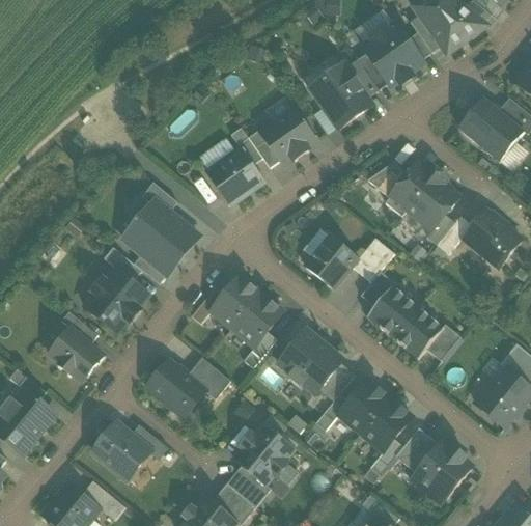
[(423,0),(415,6),(446,51),(484,24),(453,0),(423,0)]
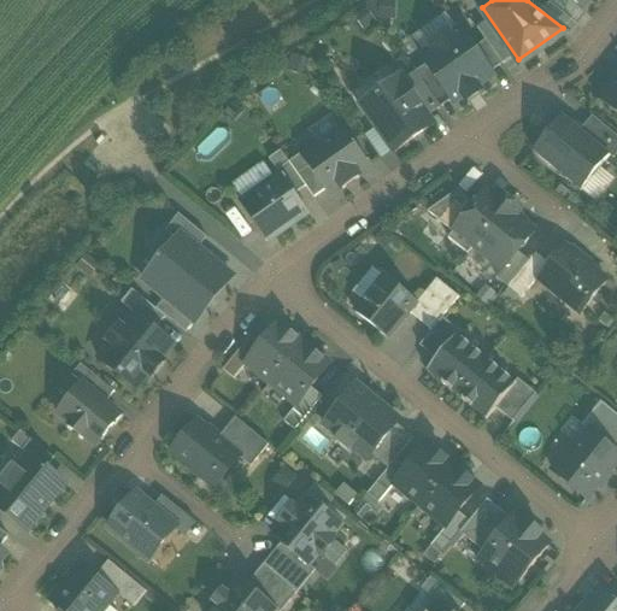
[(466,35),(451,33),(447,28),(429,41),(432,45),(421,53),(425,60),(451,97),(453,100),(463,93),(466,98),(480,88),(476,83),(492,74),(489,69),(475,50),(476,48),(474,45),(466,35)]
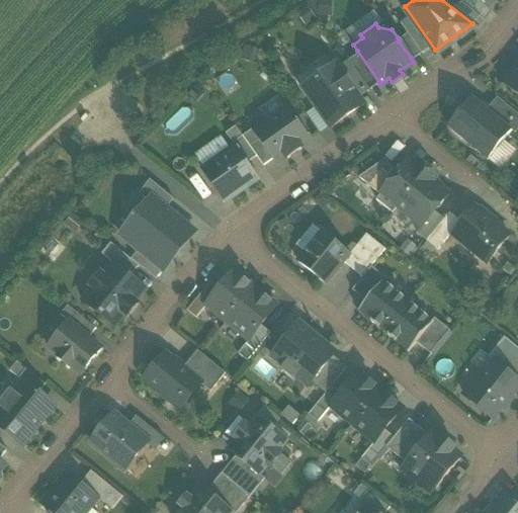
[(421,51),(407,30),(398,37),(400,40),(399,41),(411,58),(421,51)]
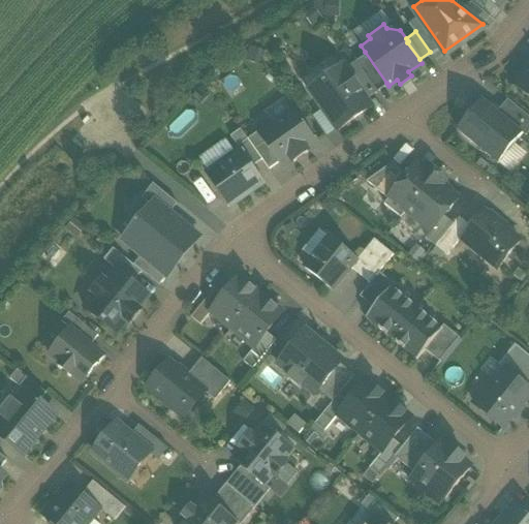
[(386,83),(365,52),(354,59),(376,90),(386,83)]
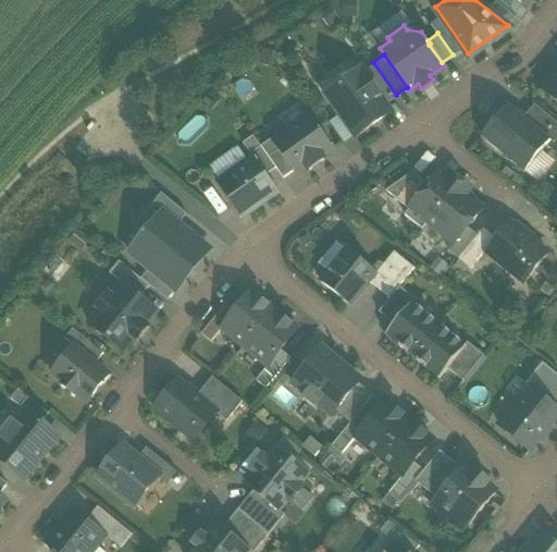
[(396,95),(373,62),(363,70),(385,102),(396,95)]
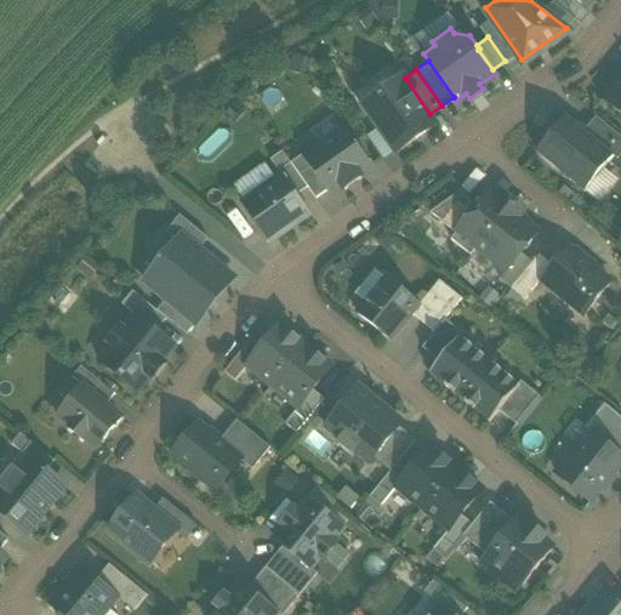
[(402,74),(385,86),(383,94),(365,106),(396,149),(436,121),(429,114),(405,78),(402,74)]
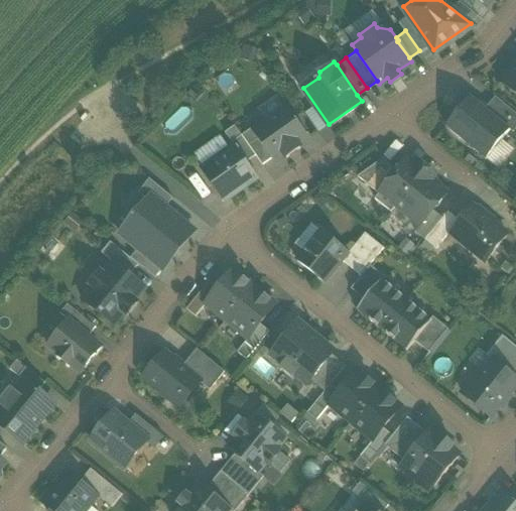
[(515,64),(513,68),(509,65),(498,78),(515,92),(515,64)]
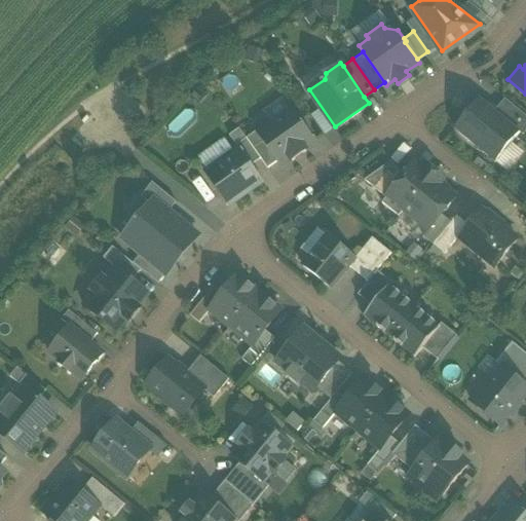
[(519,128),(478,96),(451,125),(495,159),(519,128)]
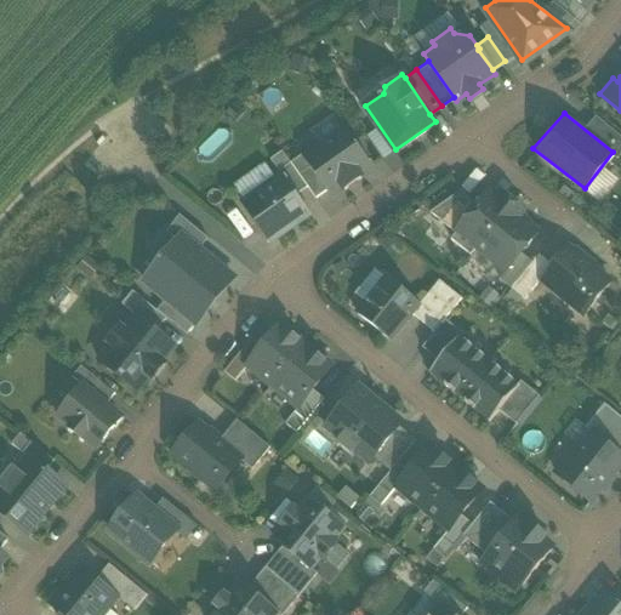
[(343,126),(305,154),(326,187),(330,191),(341,182),(345,186),(360,175),(358,171),(369,163),(343,126)]
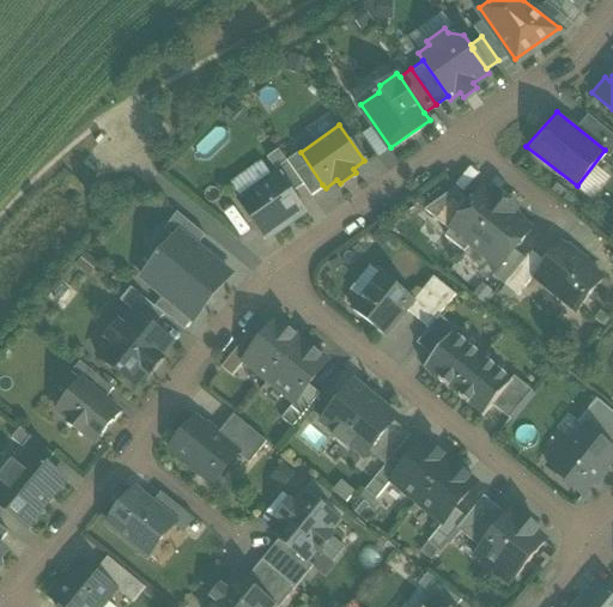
[(286,157),(278,146),(266,155),(277,170),(291,189),(303,181),(286,157)]
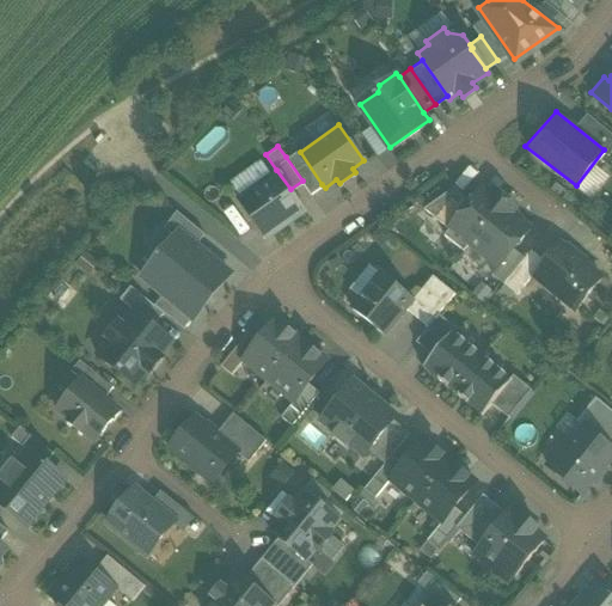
[(300,152),(298,150),(286,157),(303,181),(311,193),(322,184),(300,152)]
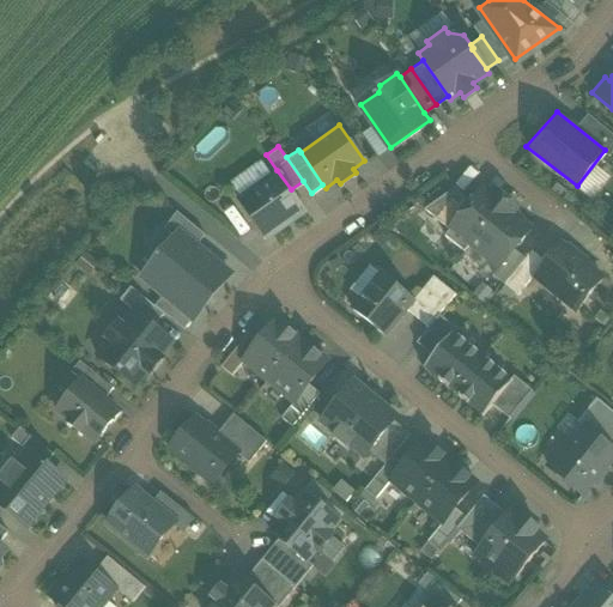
[(582,187),(595,194),(607,171),(594,164),(582,187)]
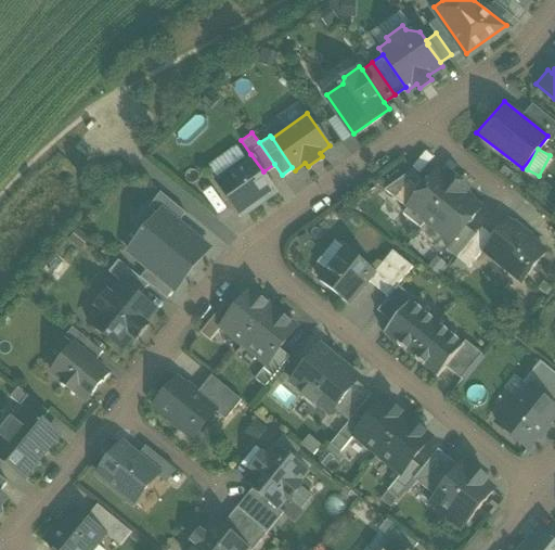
[(250,154),(216,179),(241,214),(275,189),(263,171),(250,154)]
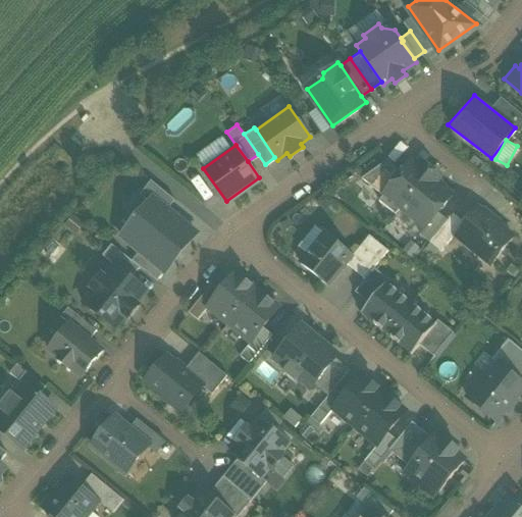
[(387,157),(361,175),(382,193),(401,171),(395,167),(387,157)]
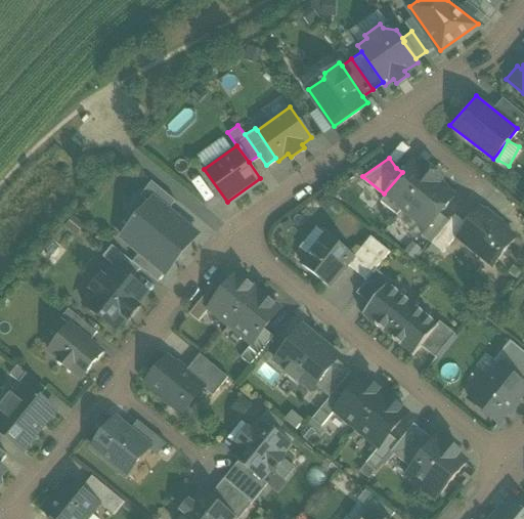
[(384,193),(380,199),(396,213),(401,207),(426,226),(439,211),(453,193),(437,180),(441,175),(423,161),(419,165),(412,160),(384,193)]
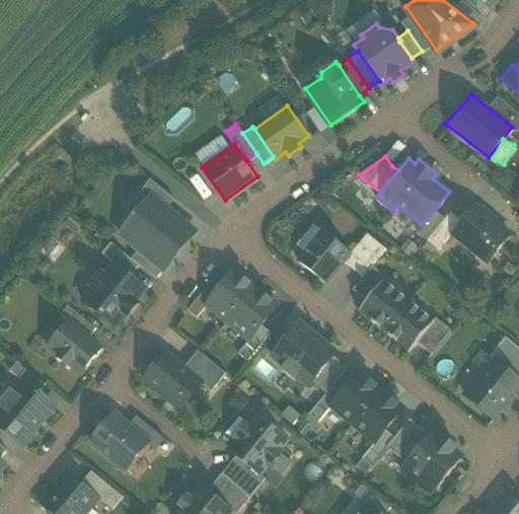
[(116,234),(162,271),(198,229),(152,192),(116,234)]
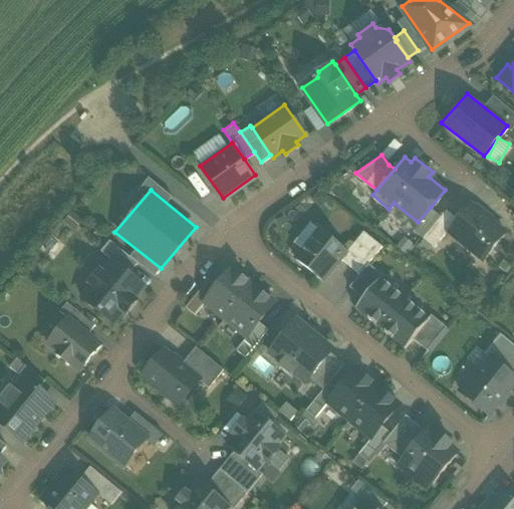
[(457,217),(448,229),(484,258),(505,231),(469,202),(457,217)]
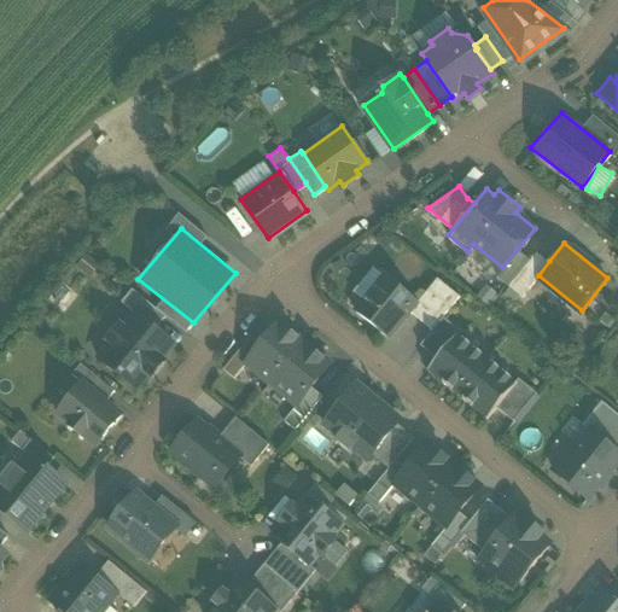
[(502,267),(496,274),(508,284),(530,258),(518,249),(502,267)]
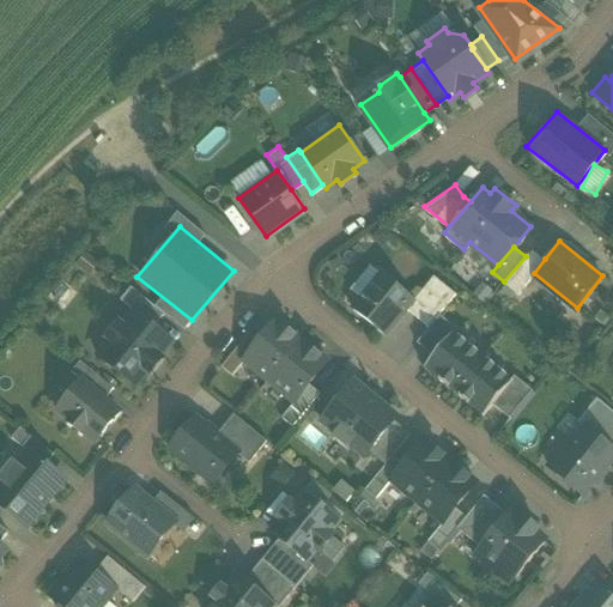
[(526,256),(504,281),(517,292),(534,273),(545,259),(532,248),(526,256)]
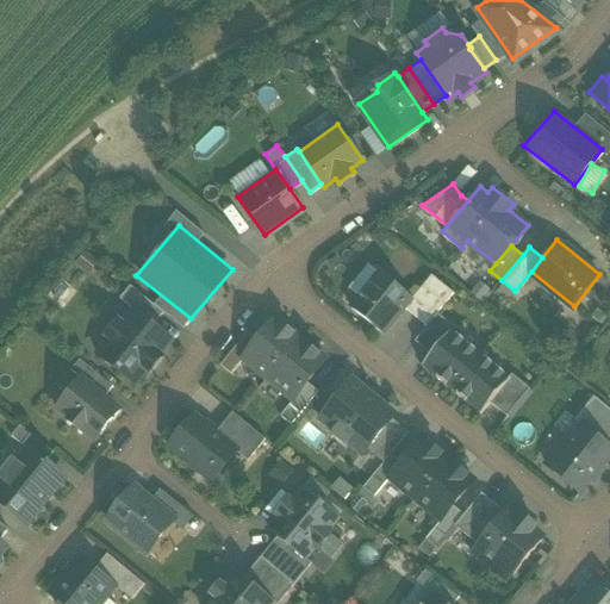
[(379,269),(350,304),(383,331),(404,305),(411,297),(379,269)]
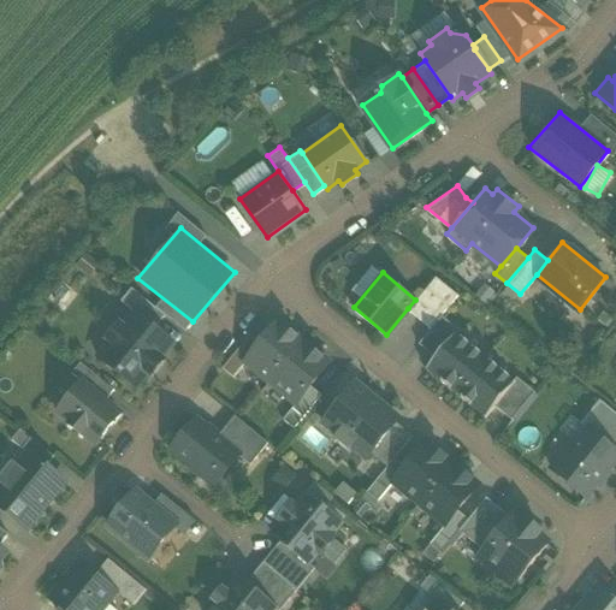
[(415,300),(408,308),(430,326),(457,292),(436,274),(415,300)]
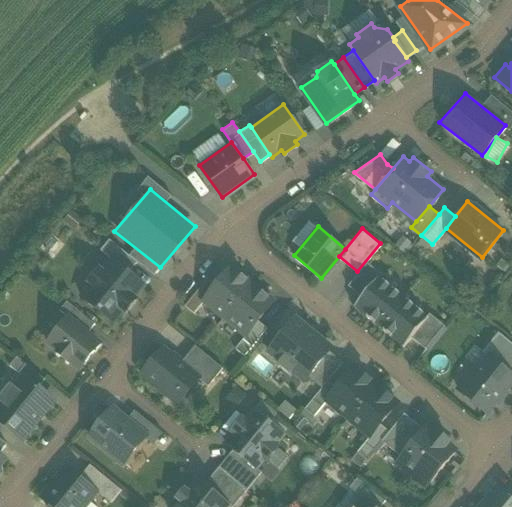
[(137,260),(109,237),(100,248),(112,258),(128,271),(137,260)]
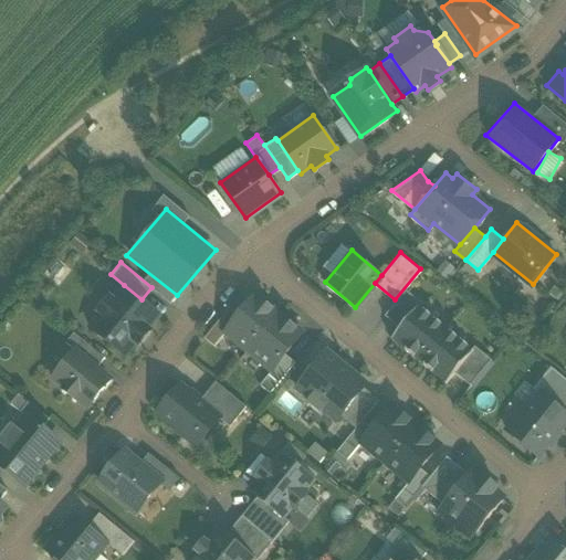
[(124,285),(113,298),(109,295),(97,309),(102,312),(90,326),(124,354),(136,340),(138,342),(149,328),(147,326),(158,313),(142,299),(124,285)]
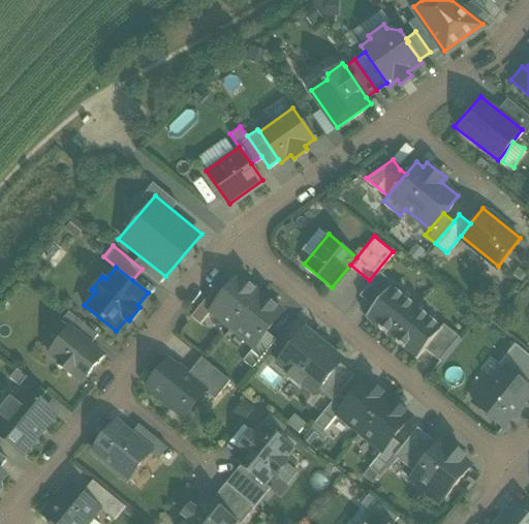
[(231,327),(259,291),(238,273),(211,309),(231,327)]
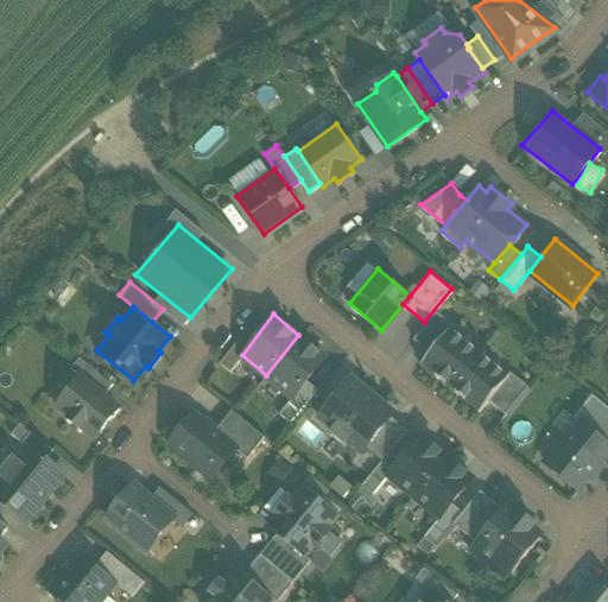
[(450,385),(477,352),(450,328),(420,363),(450,385)]
